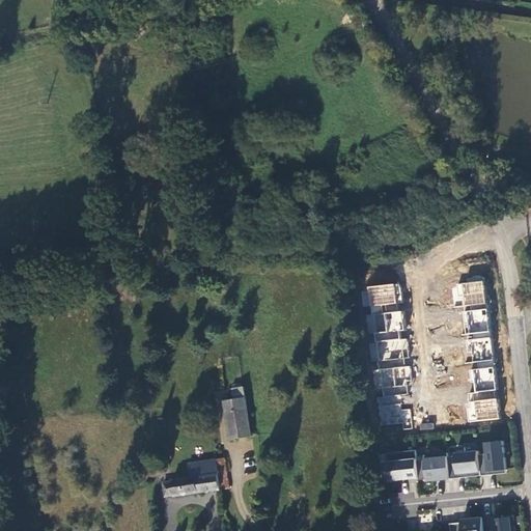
[(468,422),(498,419),(484,278),(451,281),(454,307),(463,306),(469,370),(470,370),(472,392),(466,392),(468,422)]
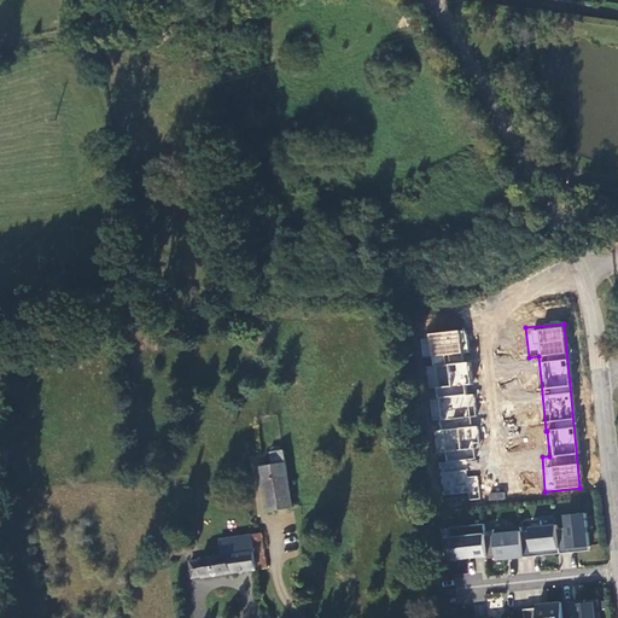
[(465,330),(427,333),(431,366),(436,430),(441,497),(479,495),(478,476),(467,476),(466,459),(474,459),(473,449),(479,448),(474,394),(471,394),(468,361),(467,362),(465,330)]
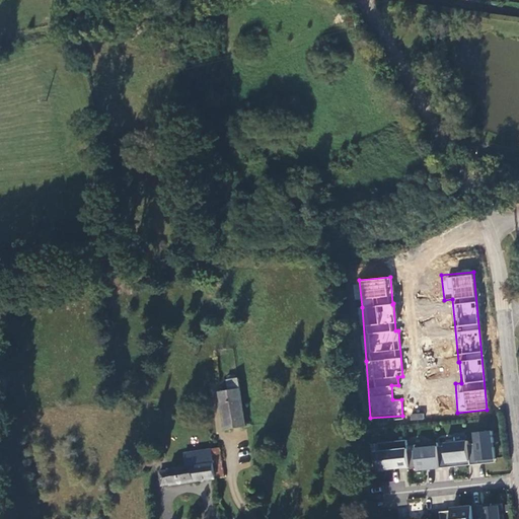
[(247,426),(239,378),(228,380),(229,390),(220,392),(226,429),(247,426)]
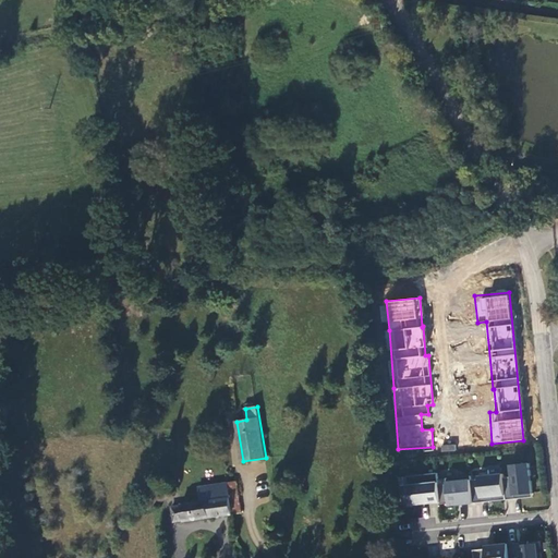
[(508,501),(534,498),(530,464),(511,466),(512,478),(505,478),(508,501)]
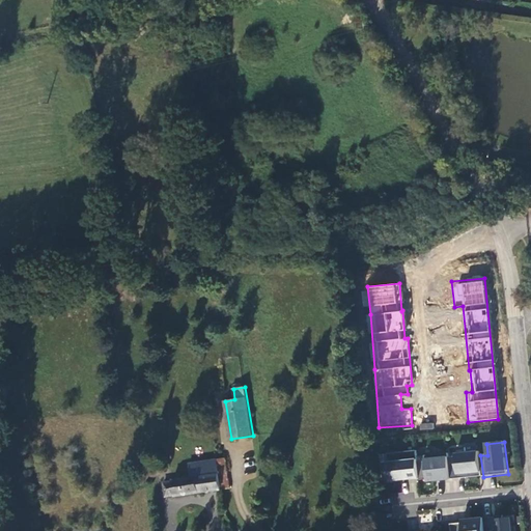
[(417,452),(388,455),(391,482),(420,479),(418,464),(417,452)]
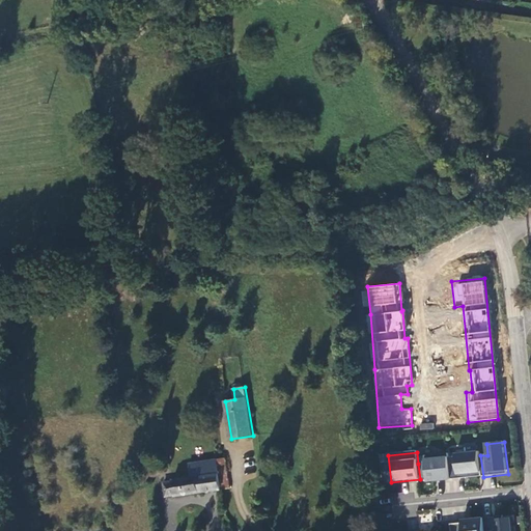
[(480,455),(480,452),(457,454),(457,457),(449,458),(452,480),(483,477),(480,455)]
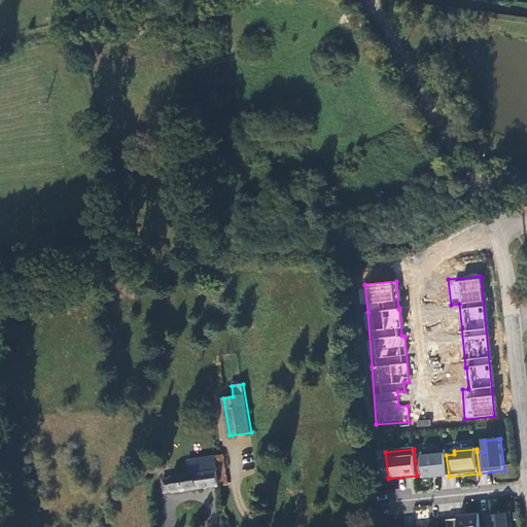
[(446,455),(446,451),(422,453),(423,459),(415,460),(417,476),(417,478),(434,476),(435,479),(449,477),(446,455)]
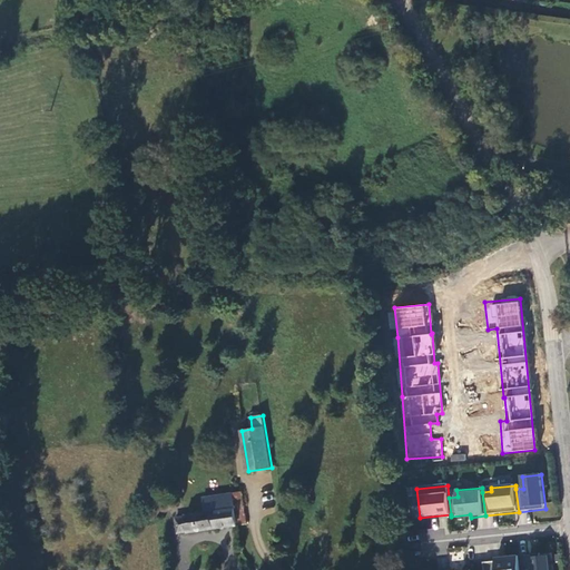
[(243,492),(204,498),(206,513),(186,516),(186,518),(176,519),(178,534),(189,532),(189,534),(247,523),(243,492)]
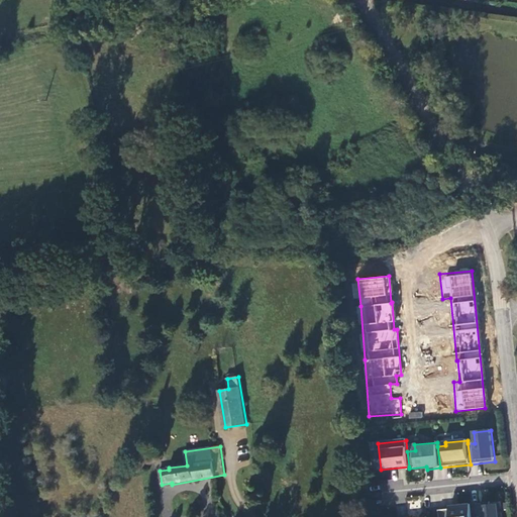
[(501,516),(501,505),(492,506),(491,503),(473,505),(474,516),(501,516)]
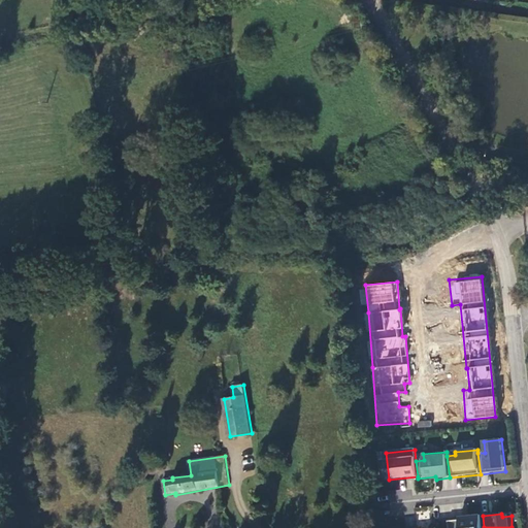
[(469,520),(450,522),(450,527),(484,527),(483,516),(469,517),(469,520)]
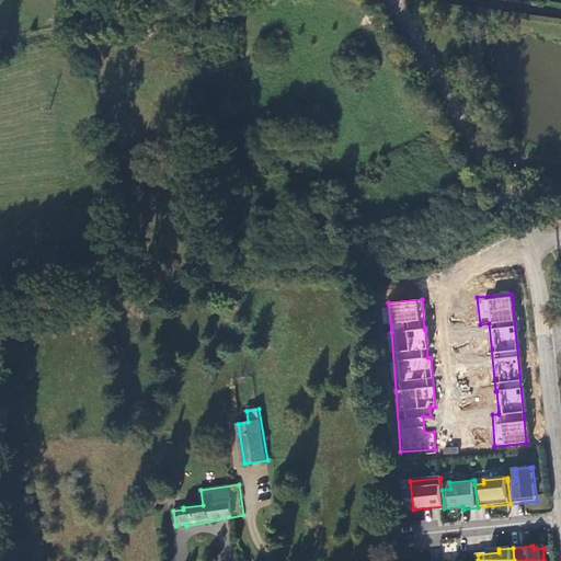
All buildings are outlined.
